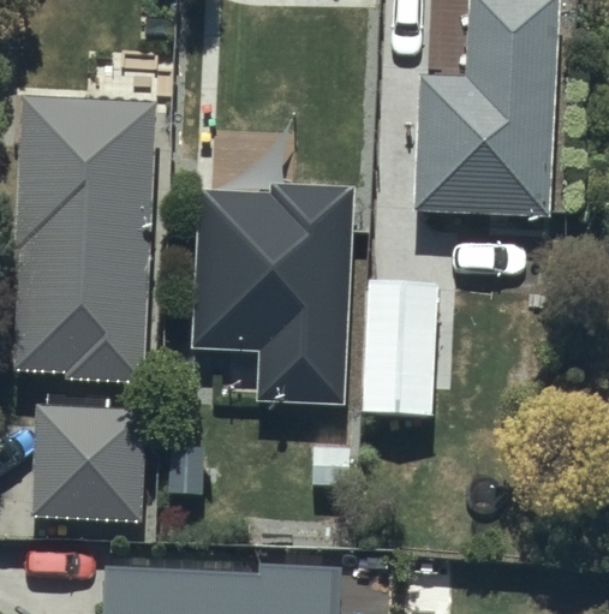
[(470,0),(469,76),(419,75),(416,212),(549,215),(554,0),(470,0)]
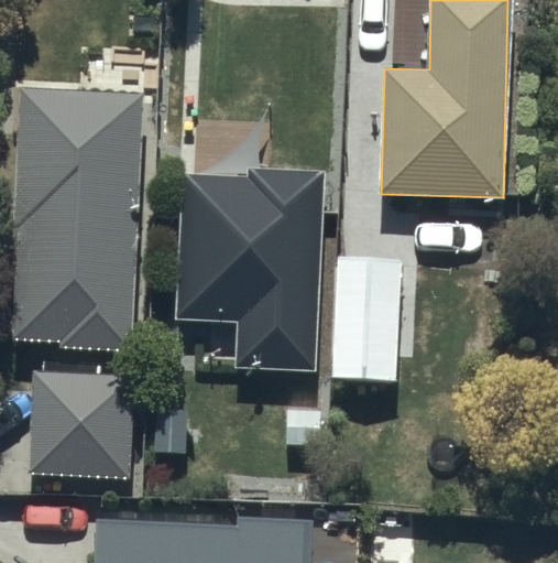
[(140,93),(21,87),(14,226),(19,226),(13,337),(63,339),(62,347),(127,349),(140,93)]
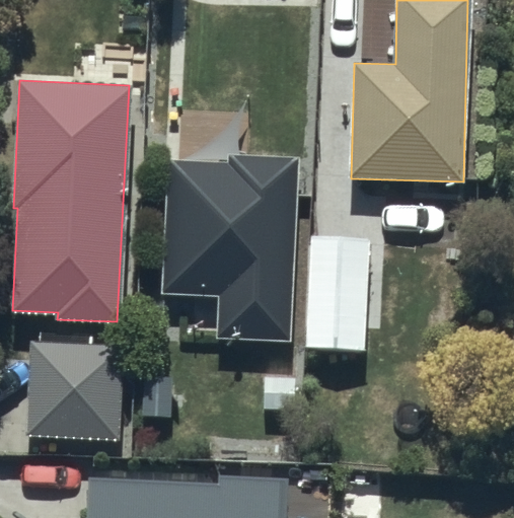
[(225,165),(169,162),(163,294),(219,297),(217,339),(291,343),(301,159),(226,155),(225,165)]
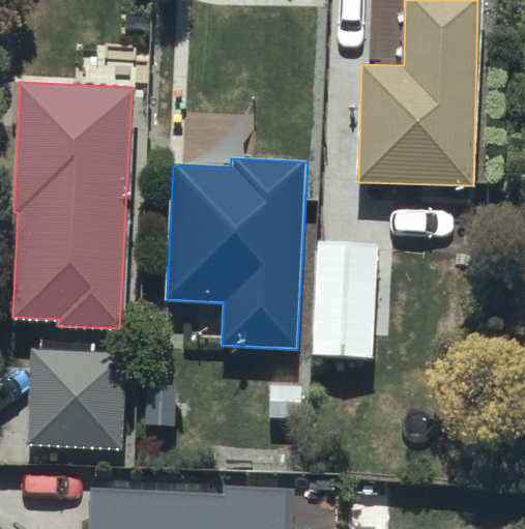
[(381,253),(314,248),(308,380),(375,383),(381,253)]
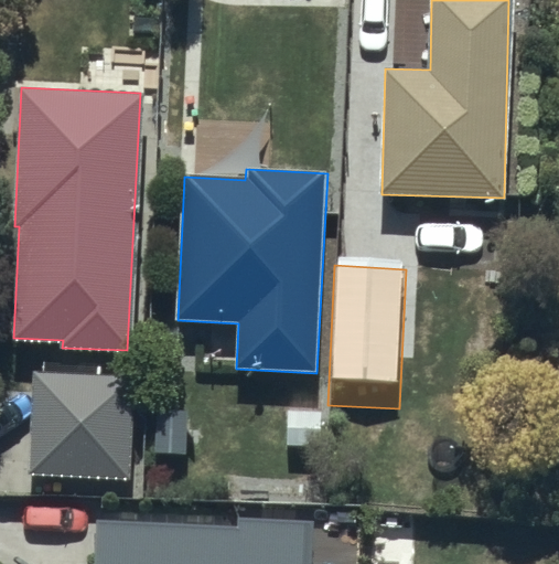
[(128,375),(33,373),(30,471),(125,475),(128,375)]
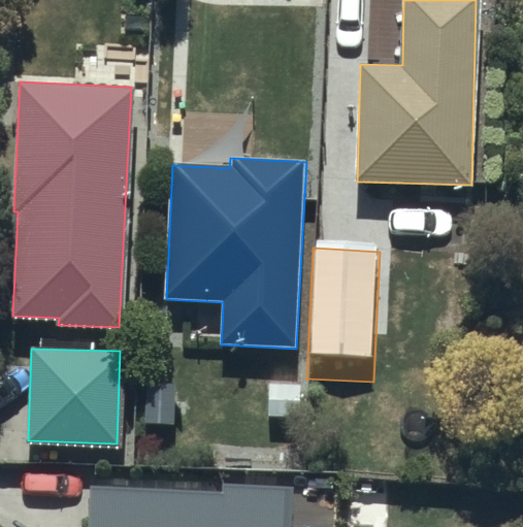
[(222,488),(94,483),(92,526),(292,526),(295,484),(223,481),(222,488)]
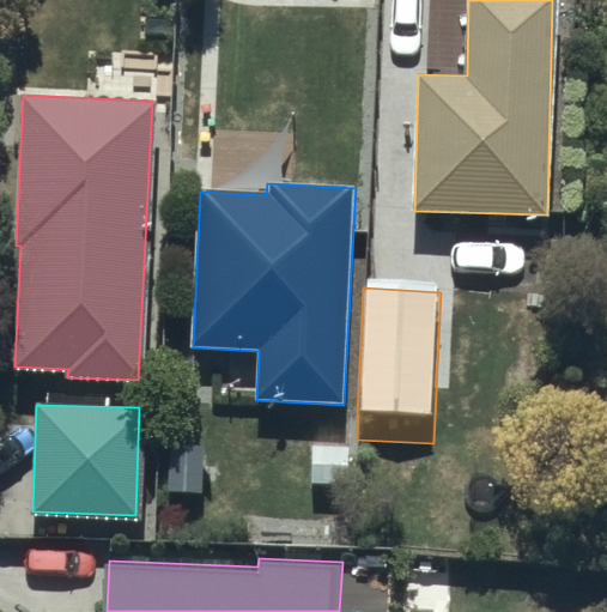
All buildings are outlined.
